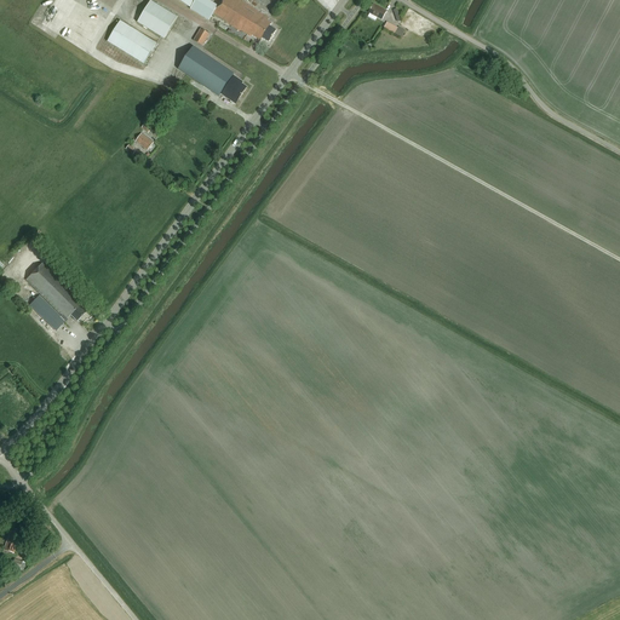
[(213,15),(219,7),(207,0),(196,0),(191,10),(210,22),(213,15)]
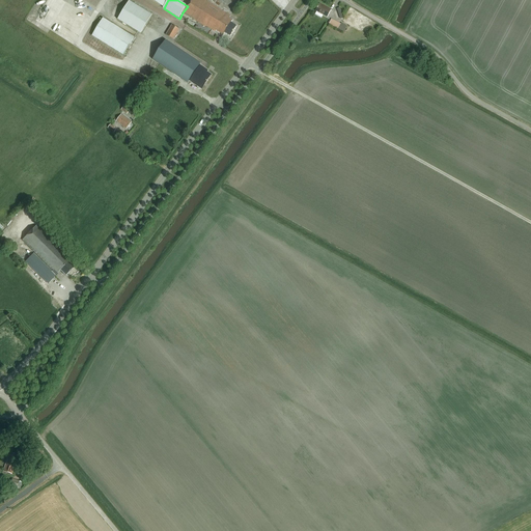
[(233,21),(232,21),(228,18),(230,16),(204,0),(191,0),(188,6),(183,12),(206,28),(207,27),(216,32),(217,30),(224,35),(225,34),(230,37),(236,27),(231,24),(233,21)]
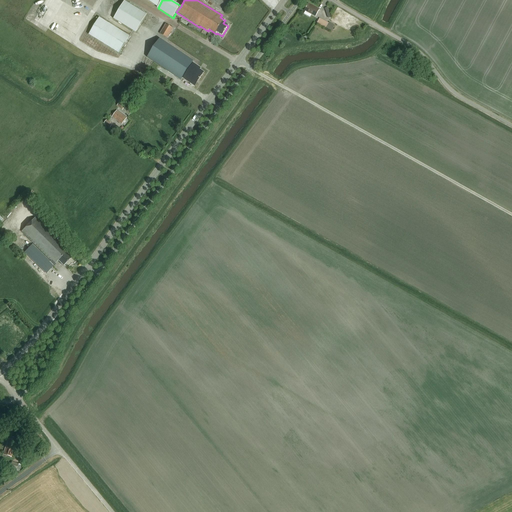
[(125,1),(114,19),(136,33),(147,15),(125,1)]
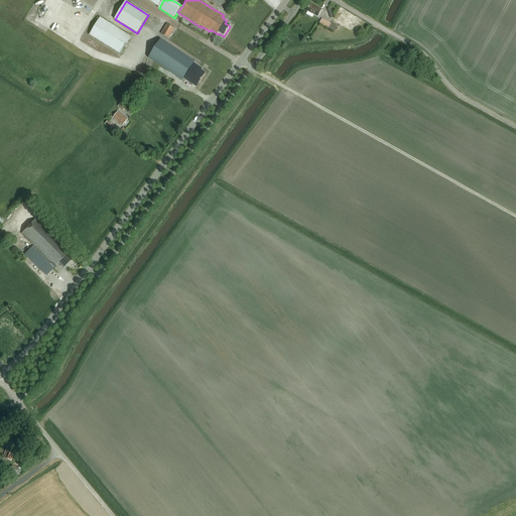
[(317,17),(321,10),(310,4),(306,11),(317,17)]
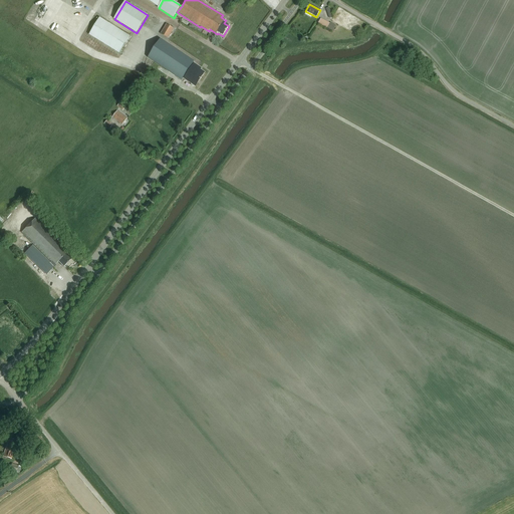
[(131,36),(99,18),(89,35),(119,54),(131,36)]
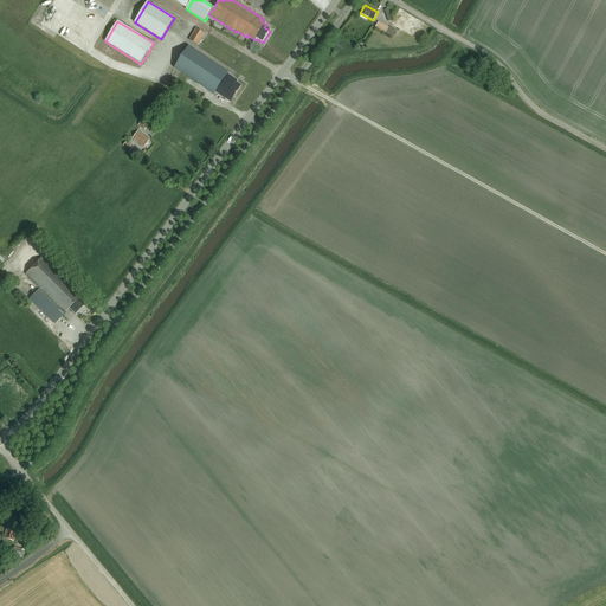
[(386,33),(388,27),(379,21),(375,27),(386,33)]
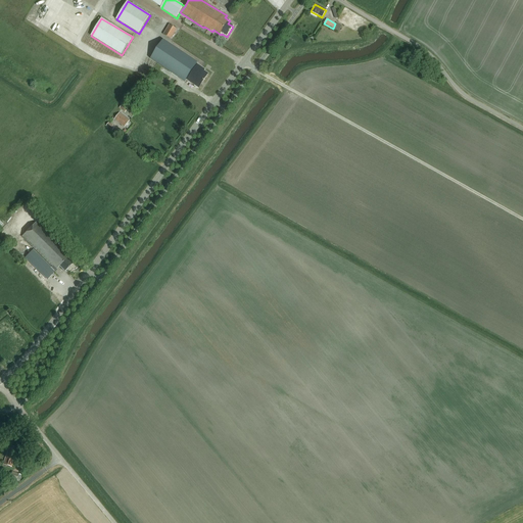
[(335,24),(333,29),(338,32),(342,26),(336,22),(335,24)]
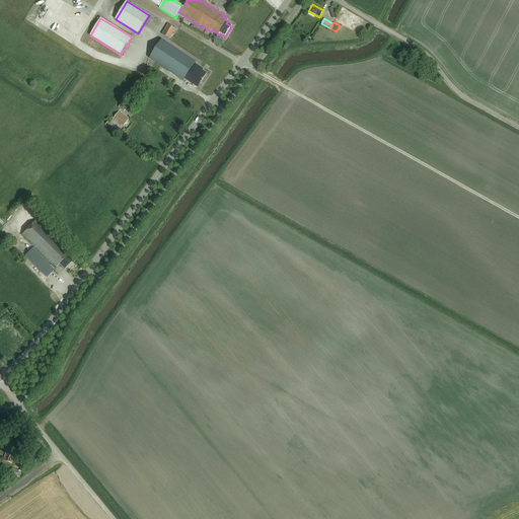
[(175,29),(168,24),(162,34),(169,39),(175,29)]
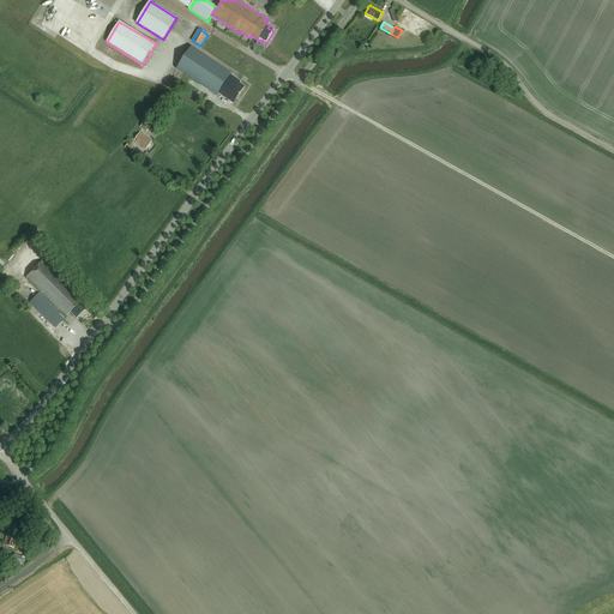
[(176,68),(217,96),(232,73),(192,46),(176,68)]
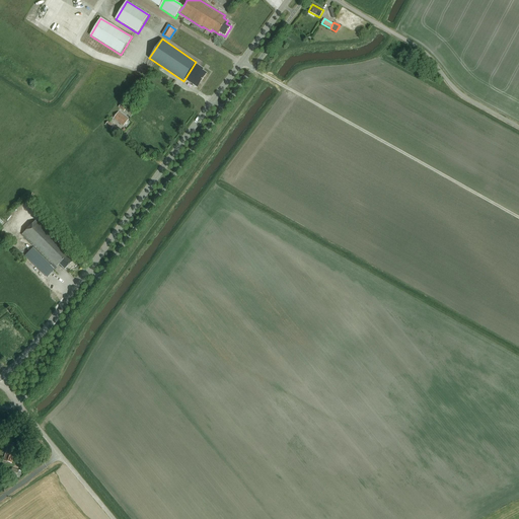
[(186,81),(187,80),(193,84),(193,85),(193,86),(194,87),(195,87),(196,87),(197,87),(198,87),(199,85),(200,85),(206,75),(207,73),(202,69),(203,68),(199,65),(200,64),(197,62),(184,80),(186,81)]
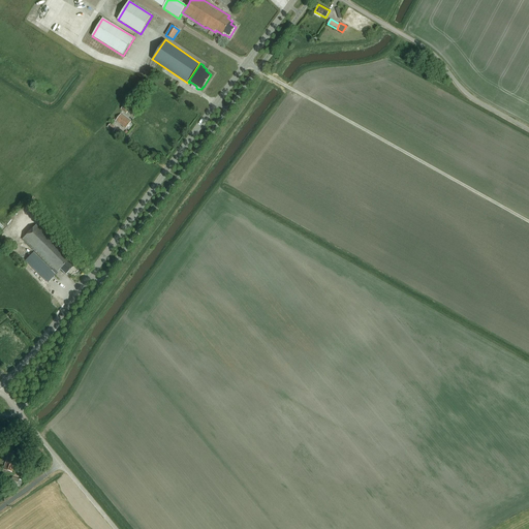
[(127,127),(131,122),(121,114),(116,121),(125,127),(125,126),(127,127)]
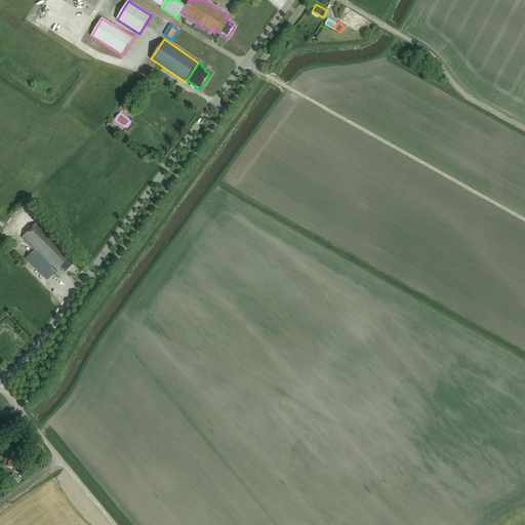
[(37,223),(23,237),(35,249),(50,265),(52,267),(51,268),(55,272),(58,270),(57,269),(59,267),(66,272),(73,265),(68,259),(70,257),(65,252),(63,249),(56,244),(57,243),(37,223)]
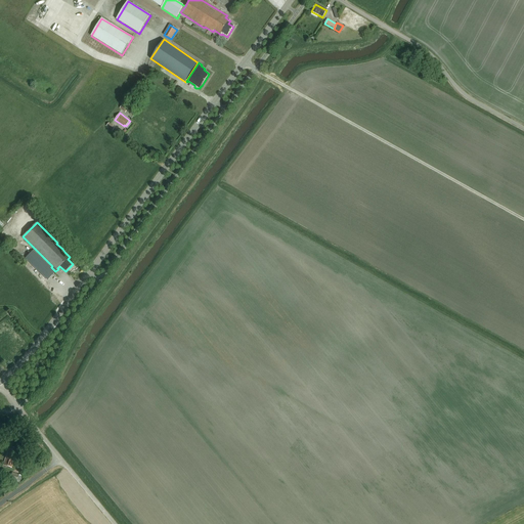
[(34,250),(26,258),(47,279),(54,271),(55,272),(55,271),(51,267),(34,250)]
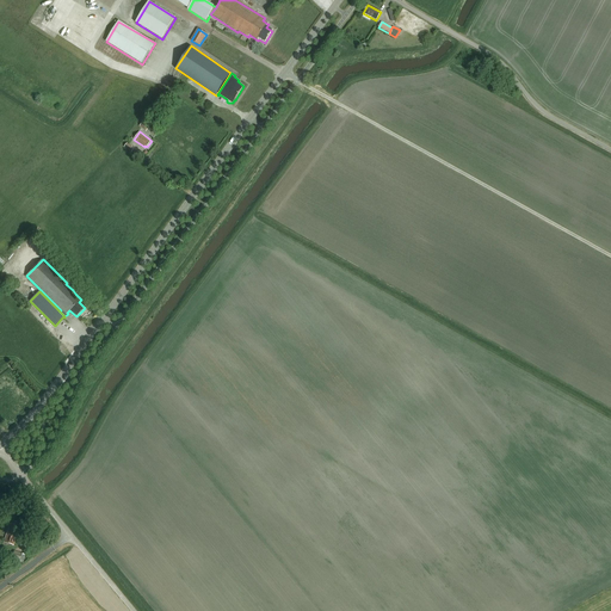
[(16,545),(20,526),(18,525),(19,523),(13,522),(13,524),(11,523),(5,543),(16,545)]
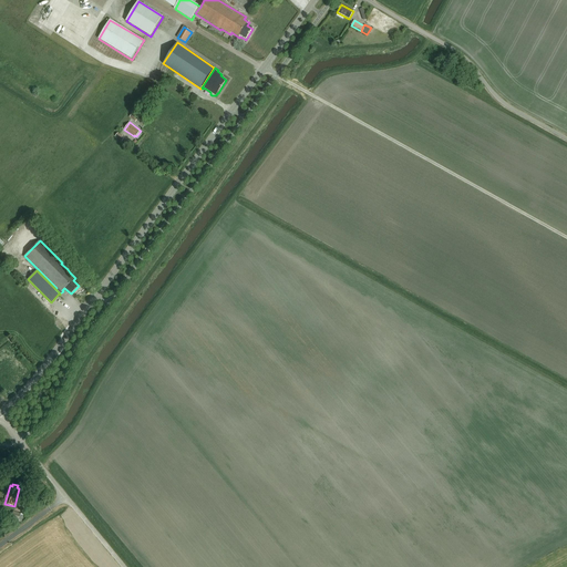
All buildings are outlined.
